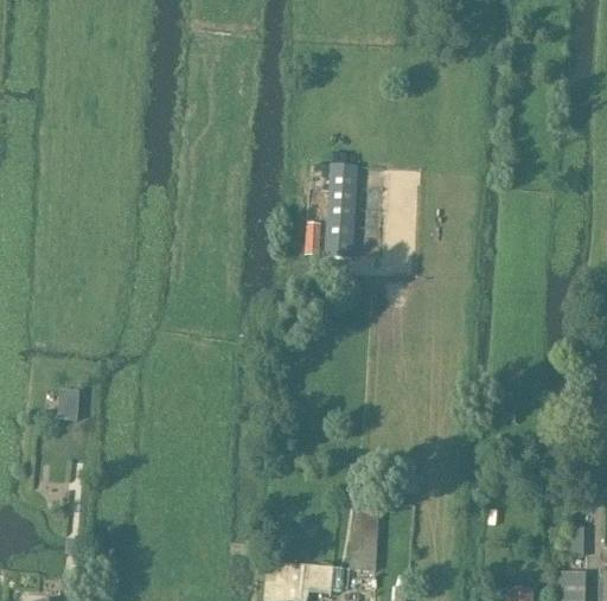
[(351,256),(357,164),(330,162),(324,254),(351,256)]
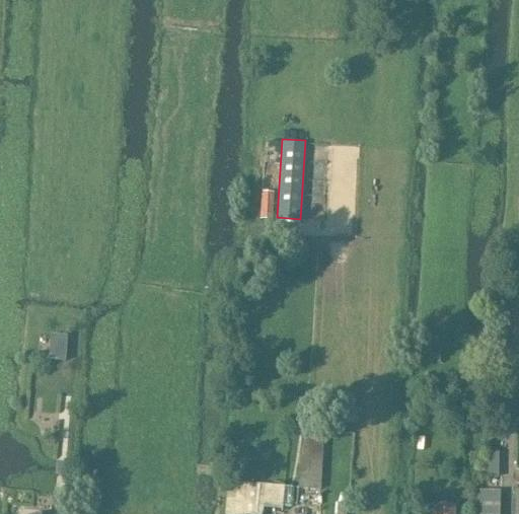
[(262,189),(261,199),(263,200),(273,200),(274,190),(264,189),(262,189)]
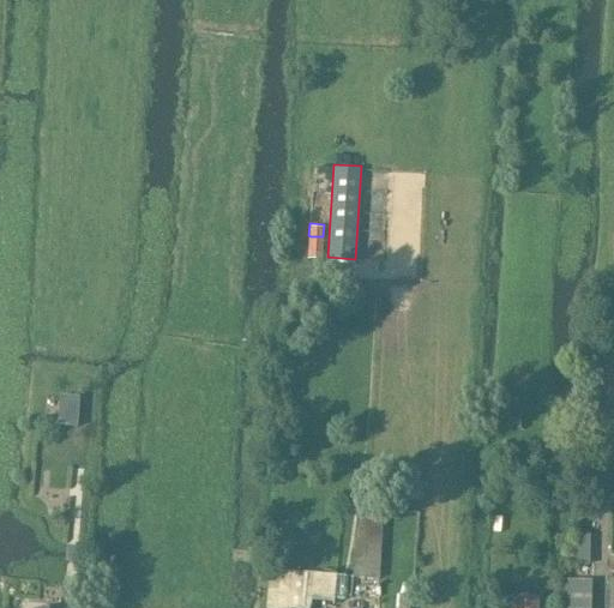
[(357,509),(354,575),(379,576),(383,511),(357,509)]
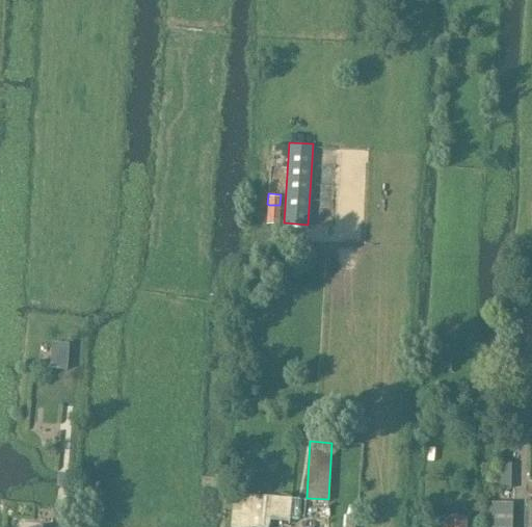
[(268,526),(269,518),(290,520),(292,497),(234,492),(230,526),(268,526)]
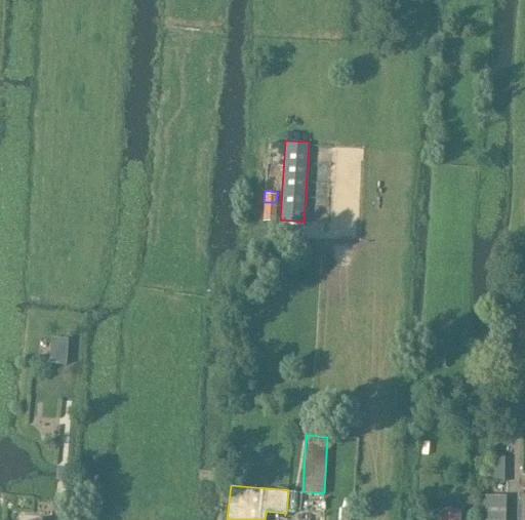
[(506,519),(507,494),(486,493),(484,519),(506,519)]
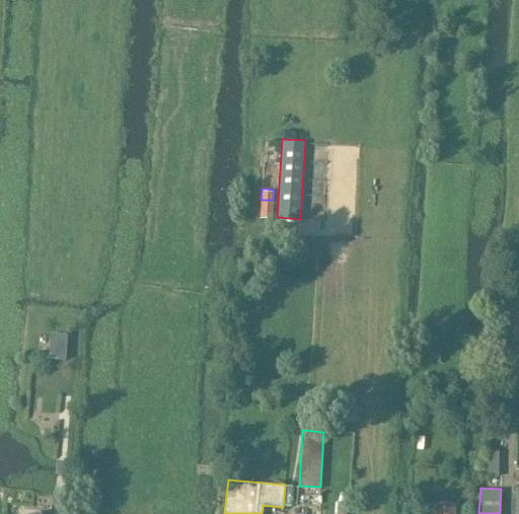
[(455,513),(455,509),(456,502),(445,501),(443,513),(455,513)]
